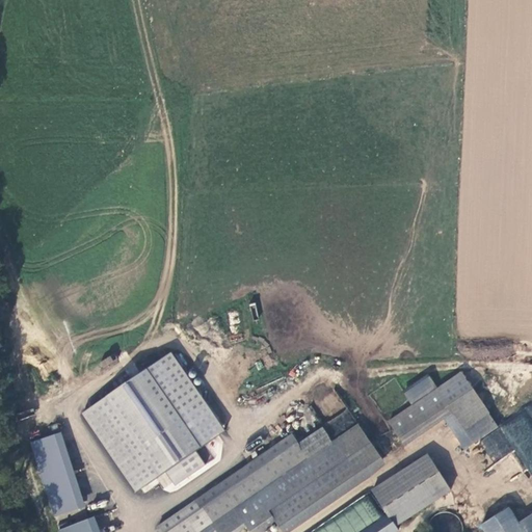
[(238,312),(230,313),(230,323),(238,323),(238,312)]
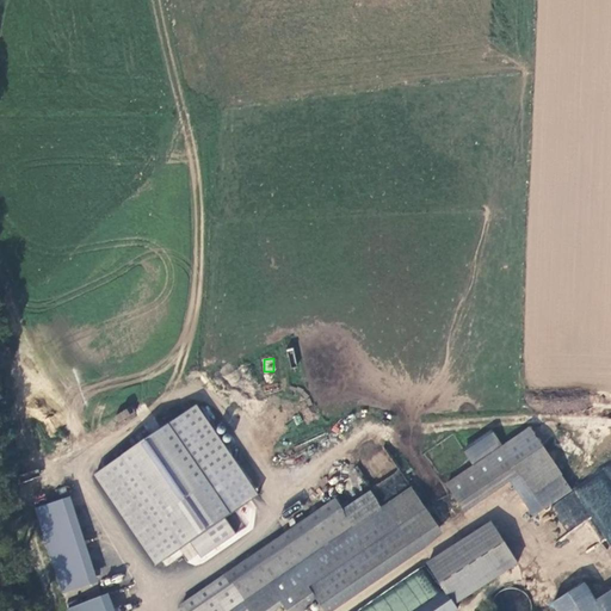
[(238,537),(224,516),(257,497),(199,405),(93,470),(155,572),(183,555),(190,567),(238,537)]
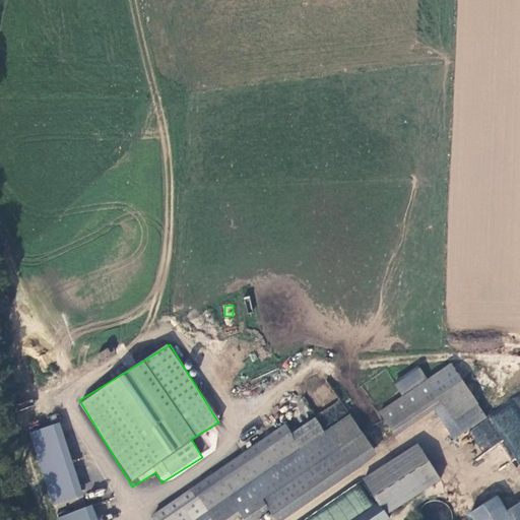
[(98,353),(102,361),(115,354),(112,347),(98,353)]
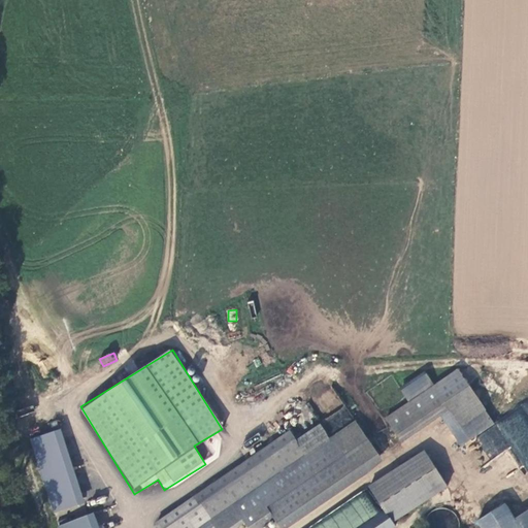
[(409,403),(386,419),(397,435),(443,404),(461,427),(486,410),(458,370),(434,387),(409,403)]
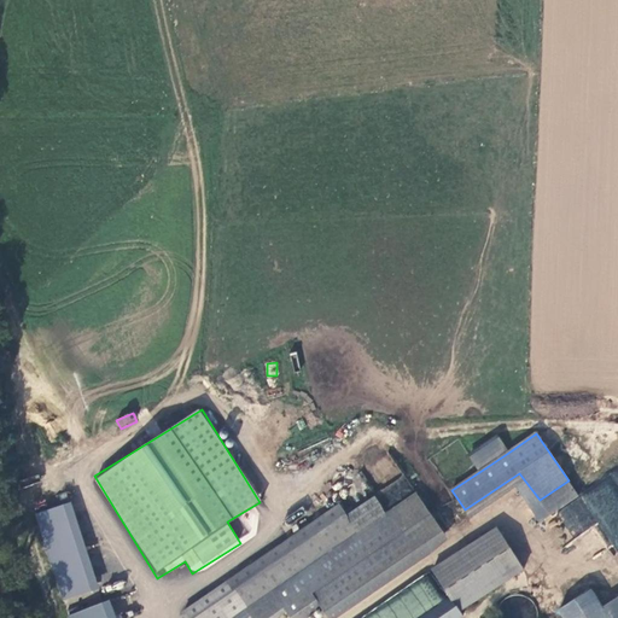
[(471,459),(479,472),(508,453),(499,439),(471,459)]
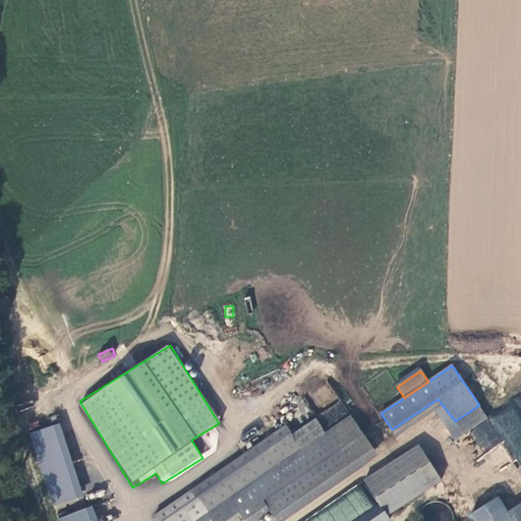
[(520,395),(468,430),(483,454),(503,442),(520,469),(520,395)]
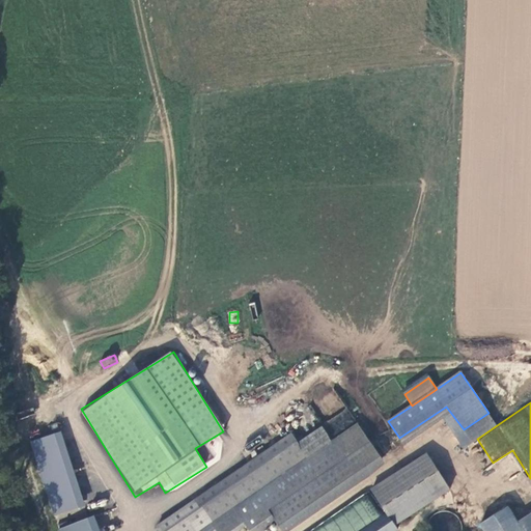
[(336,431),(354,420),(347,410),(330,421),(336,431)]
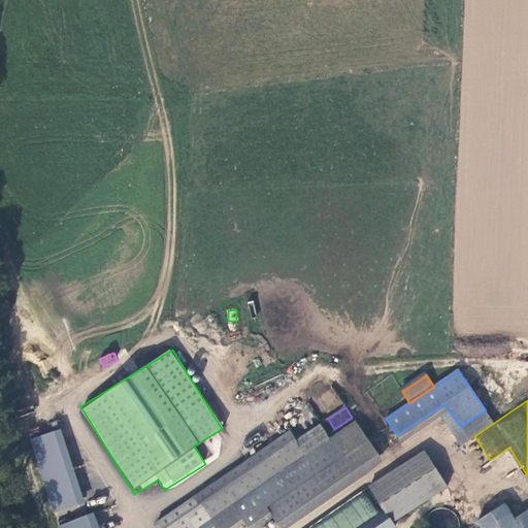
[(198,527),(237,527),(244,524),(248,527),(262,527),(275,520),(279,526),(380,457),(378,455),(355,421),(329,438),(305,455),(199,527),(198,527)]
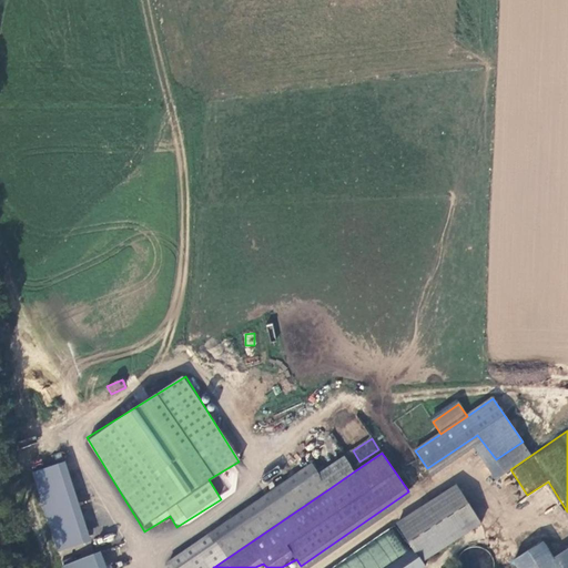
[(317,474),(328,489),(354,472),(343,456),(317,474)]
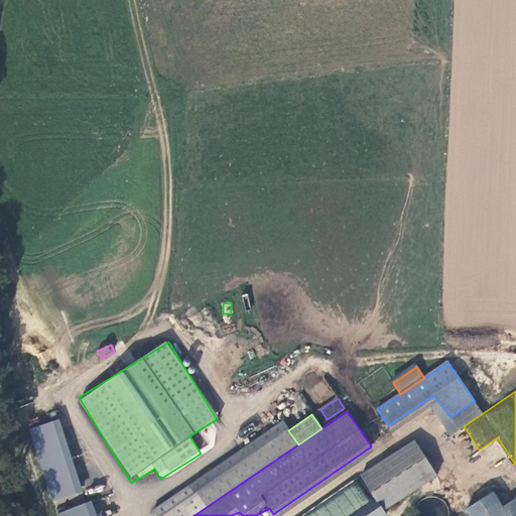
[(361,478),(376,499),(385,512),(438,474),(413,438),(361,478)]
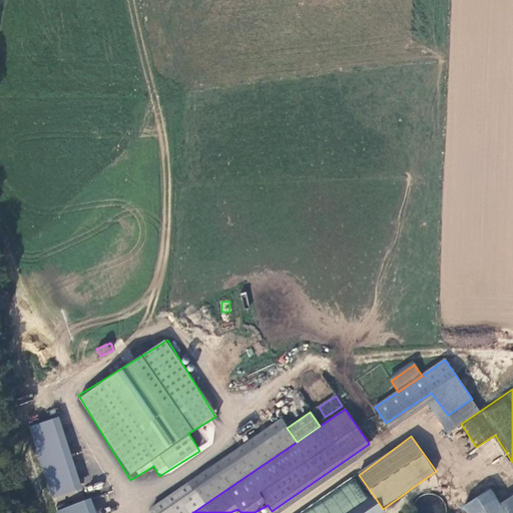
[(350,512),(383,512),(385,512),(383,509),(374,496),(350,512)]
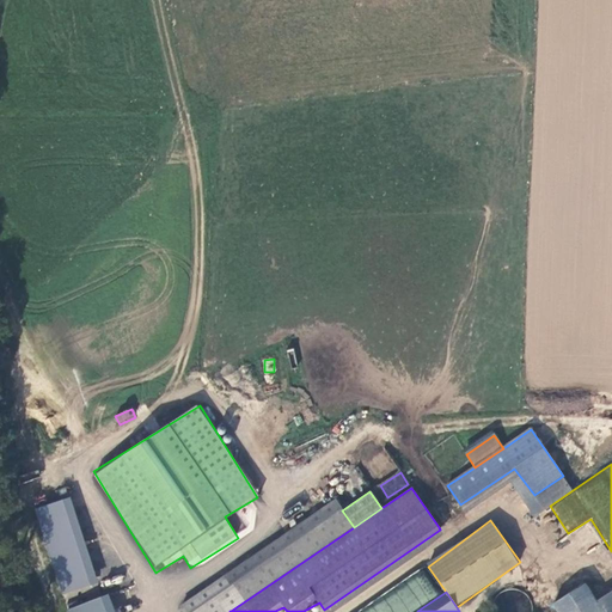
[(611,611),(611,592),(583,611),(611,611)]
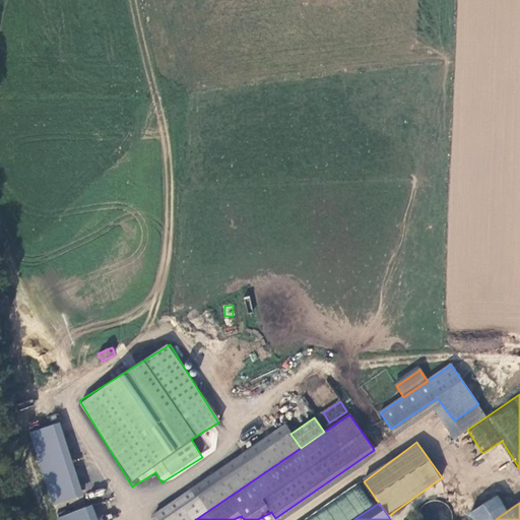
[(59,519),(99,519),(93,505),(58,516),(59,519)]
